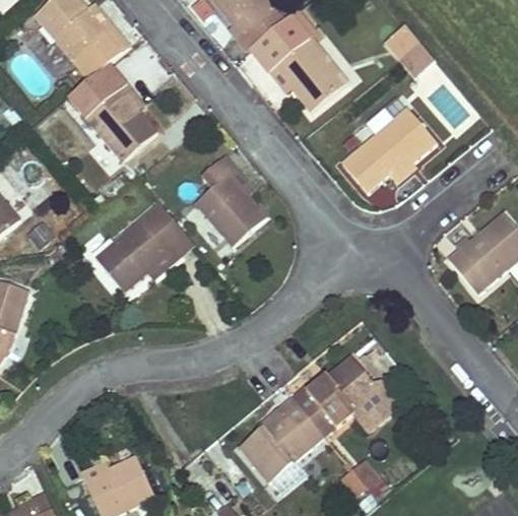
[(51,0),(34,15),(89,80),(130,46),(112,24),(104,31),(85,10),(87,8),(80,0),(51,0)]
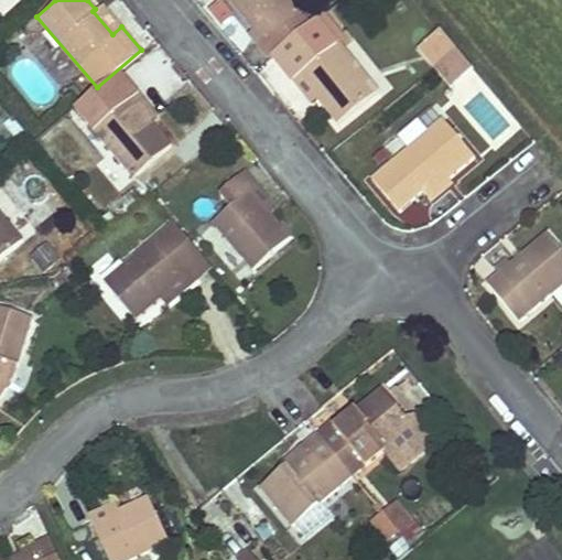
[(229,0),(242,15),(257,4),(274,25),(261,38),(272,51),(310,21),(292,0),(229,0)]
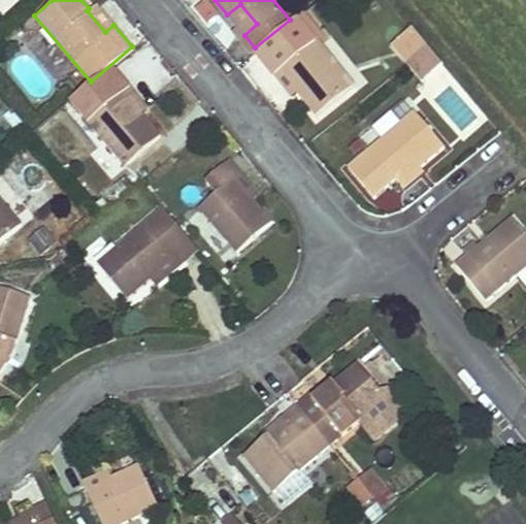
[(87,10),(105,32),(113,25),(96,3),(89,8),(87,10)]
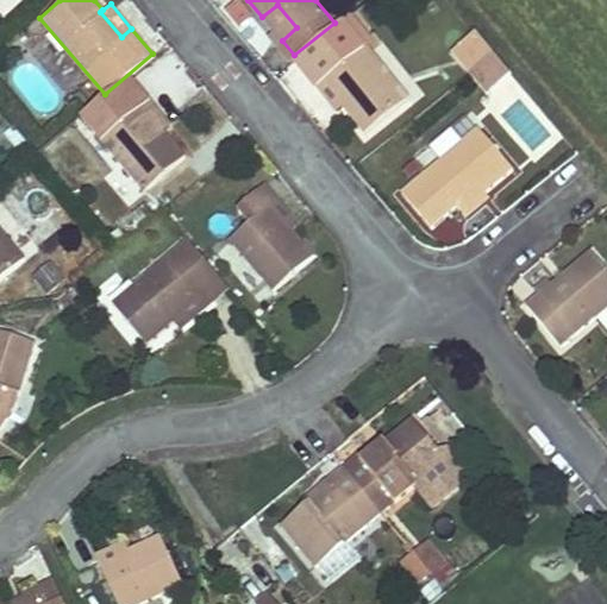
[(277,5),(262,17),(271,29),(267,30),(291,58),(293,57),(294,55),(282,41),(296,27),(277,5)]
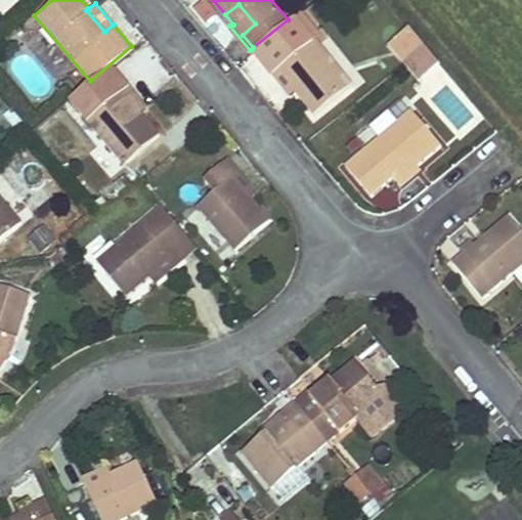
[(295,29),(288,19),(253,47),(252,49),(271,72),(276,67),(292,87),(312,112),(347,82),(312,37),(294,52),(283,39),(295,29)]
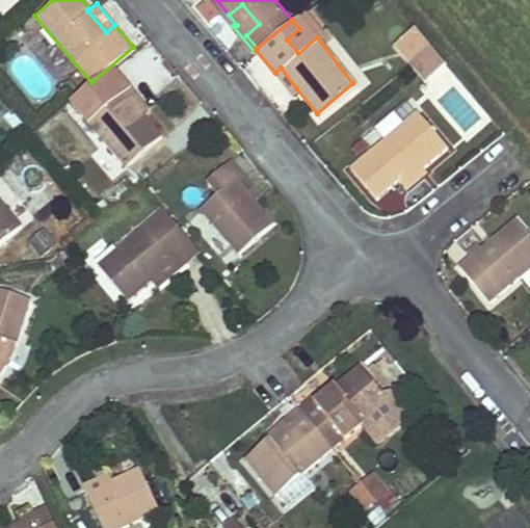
[(391,42),(423,79),(446,60),(414,23),(391,42)]
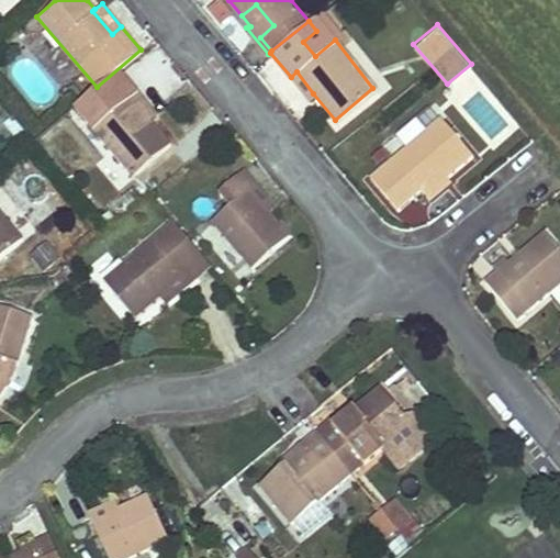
[(297,71),(291,77),(308,98),(313,93),(297,71)]
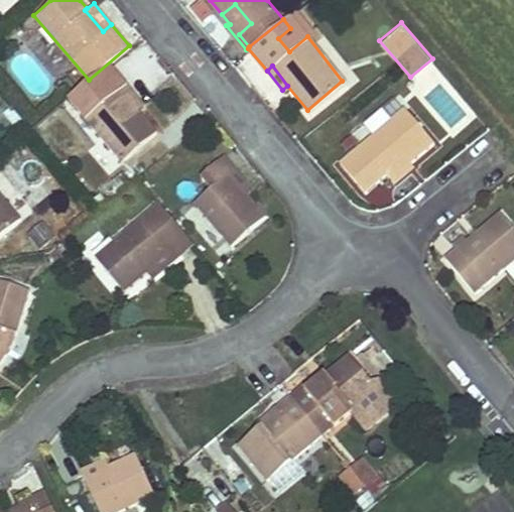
[(144,103),(125,82),(118,89),(137,110),(138,109),(144,103)]
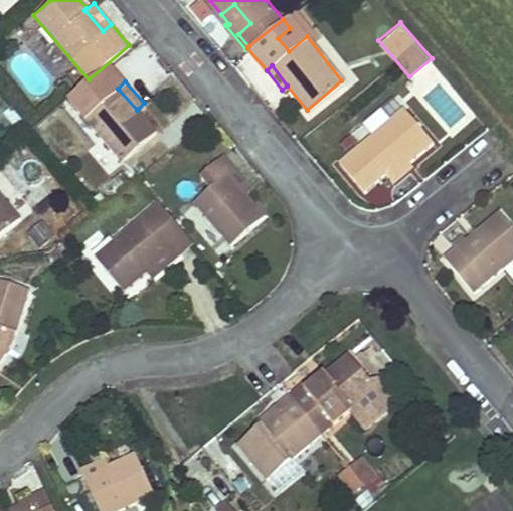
[(109,96),(84,116),(122,160),(156,131),(138,109),(137,110),(118,89),(109,96)]
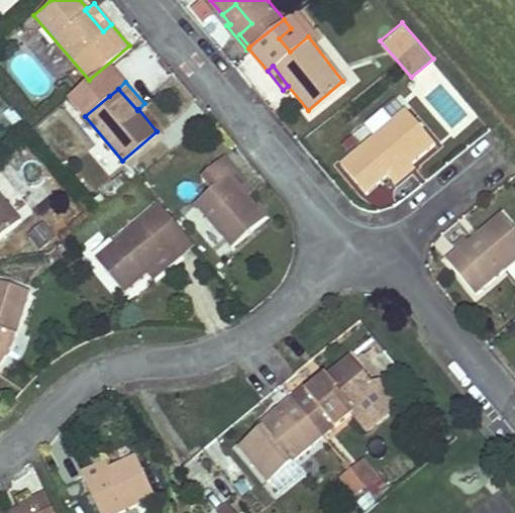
[(403,104),(338,161),(365,193),(387,174),(393,181),(413,164),(410,161),(434,141),(403,104)]
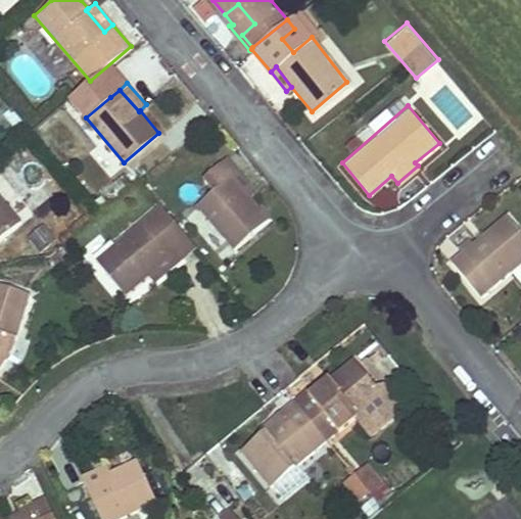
[(212,189),(195,203),(232,248),(268,218),(248,195),(246,197),(229,176),(238,170),(226,155),(201,176),(212,189)]
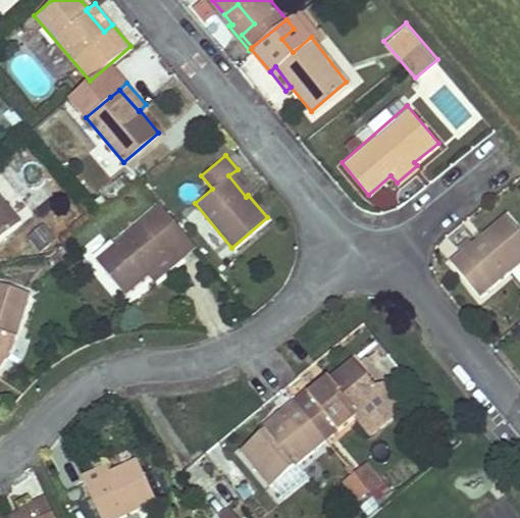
[(238,169),(228,175),(246,197),(248,195),(254,189),(238,169)]
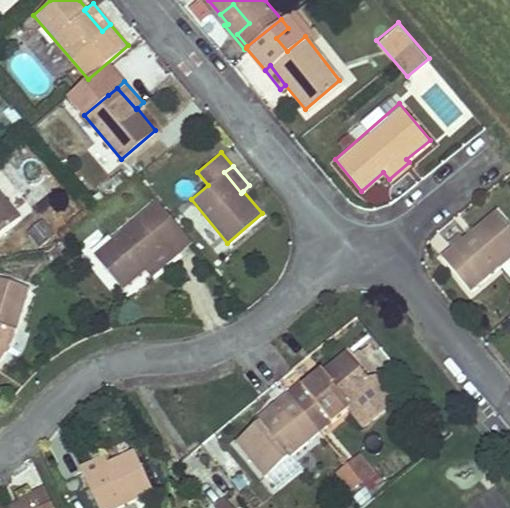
[(0,231),(20,215),(0,191),(0,231)]
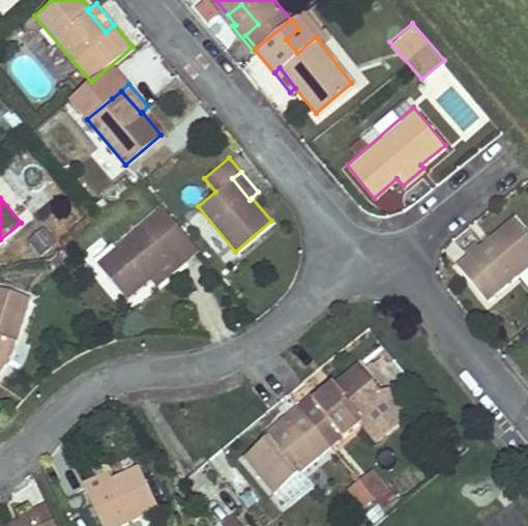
[(148,274),(191,239),(163,206),(97,262),(127,297),(150,276),(148,274)]
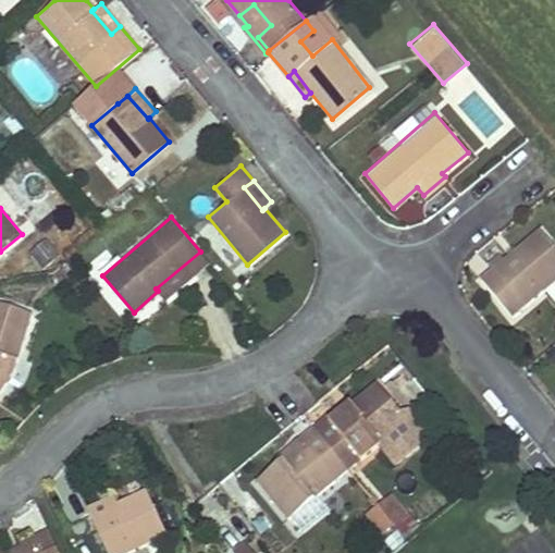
[(493,267),(480,277),(513,315),(554,278),(554,244),(540,226),(504,256),(501,254),(490,262),(493,267)]
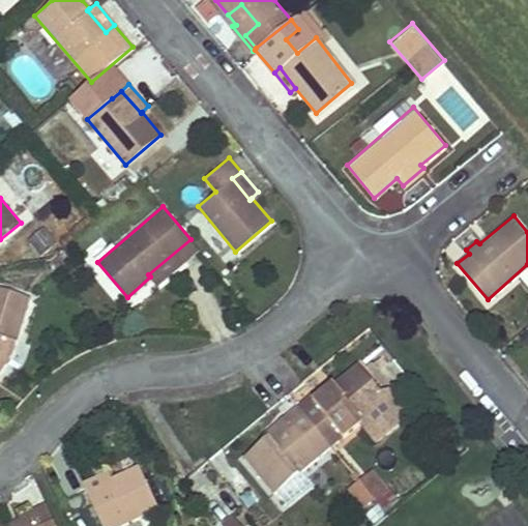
[(36,252),(54,239),(44,224),(26,236),(36,252)]
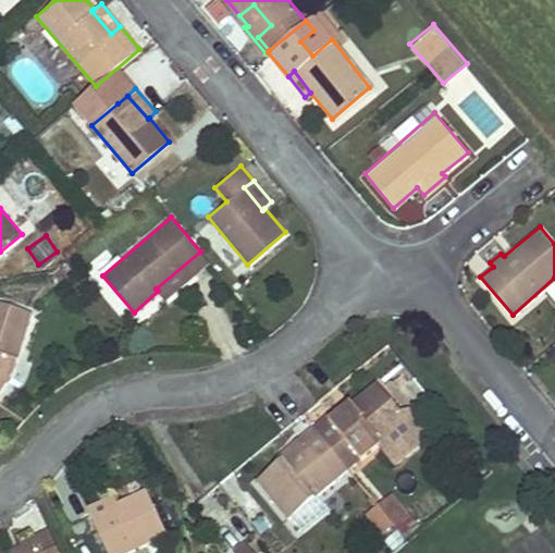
[(207,259),(200,252),(156,289),(158,291),(162,296),(207,259)]
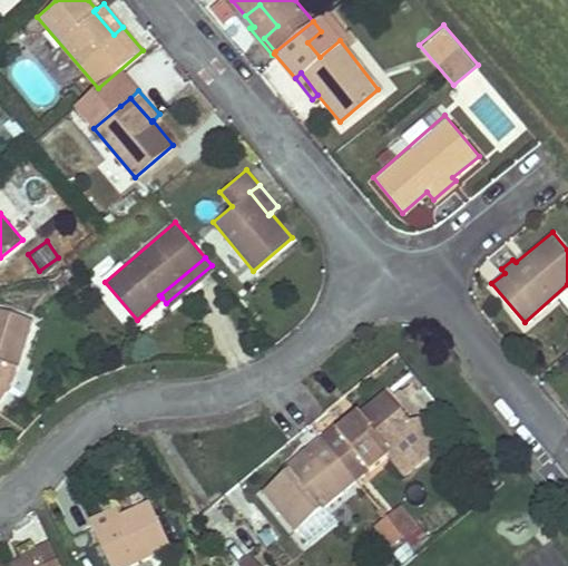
[(0,359),(18,364),(32,320),(0,310),(0,359)]
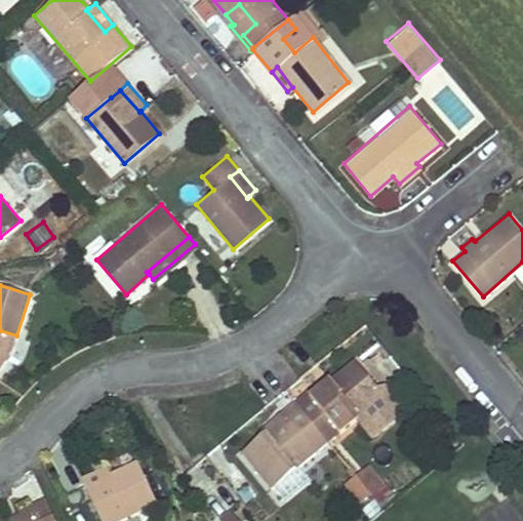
[(326,373),(295,400),(327,440),(384,394),(353,357),(329,377),(326,373)]
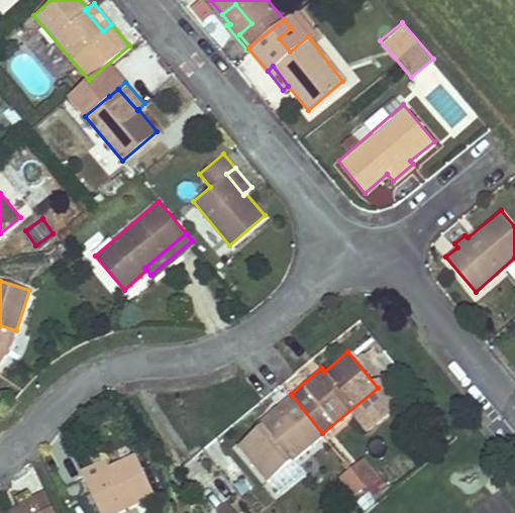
[(322,433),(291,394),(279,403),(292,419),(272,436),(261,423),(236,443),(267,480),(269,478),(277,488),(302,468),(293,457),(322,433)]
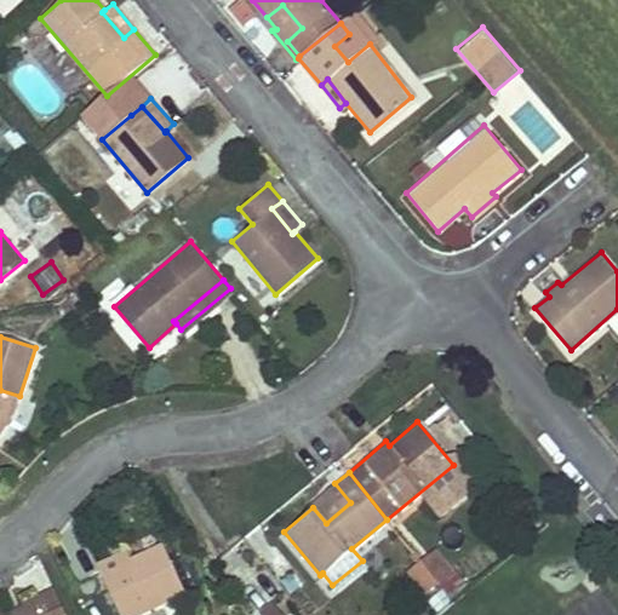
[(335,483),(321,494),(325,498),(313,507),(326,523),(350,503),(335,483)]
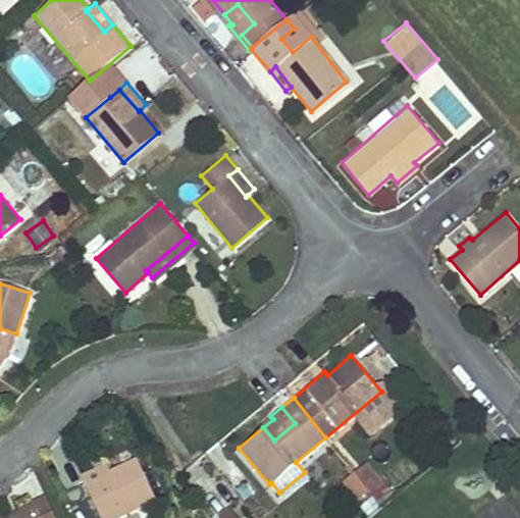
[(110,472),(85,482),(89,490),(101,517),(110,517),(155,499),(136,456),(108,468),(110,472)]
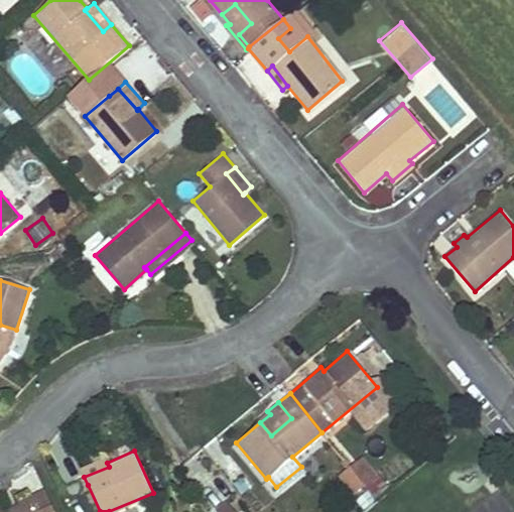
[(104,456),(70,474),(78,491),(88,485),(84,477),(109,467),(107,463),(104,456)]
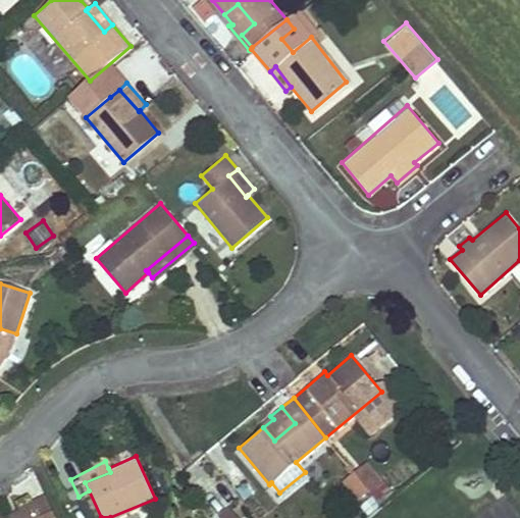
[(364,462),(353,470),(367,487),(377,478),(364,462)]
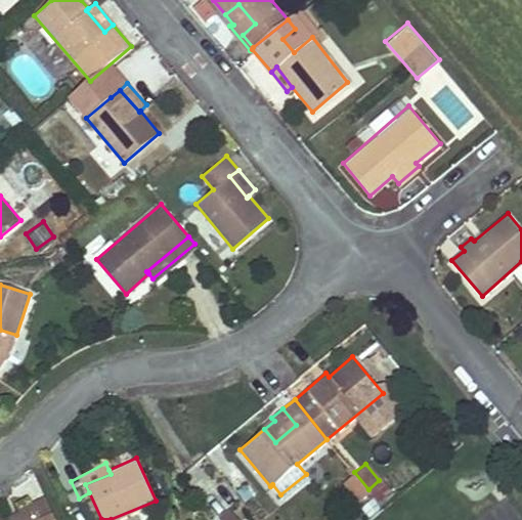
[(354,472),(345,480),(359,496),(368,489),(354,472)]
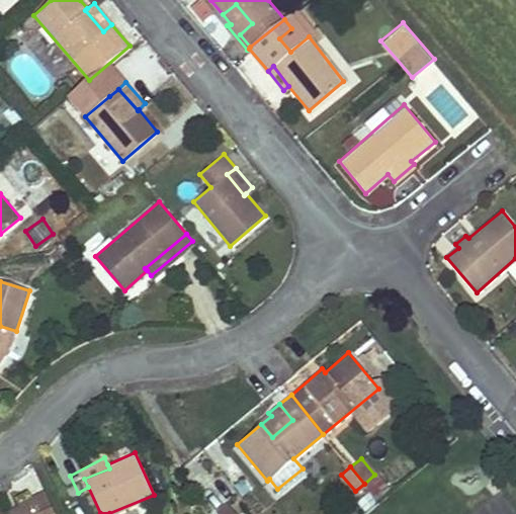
[(20,506),(2,513),(55,513),(45,492),(18,503),(20,506)]
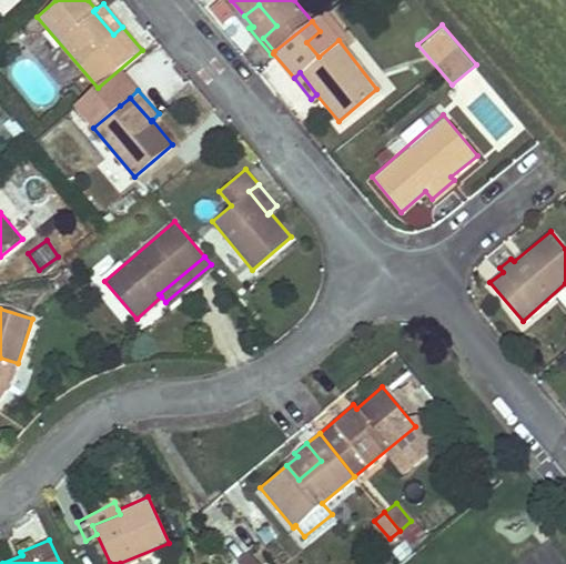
[(260,563),(249,551),(240,559),(243,562),(244,563),(260,563)]
